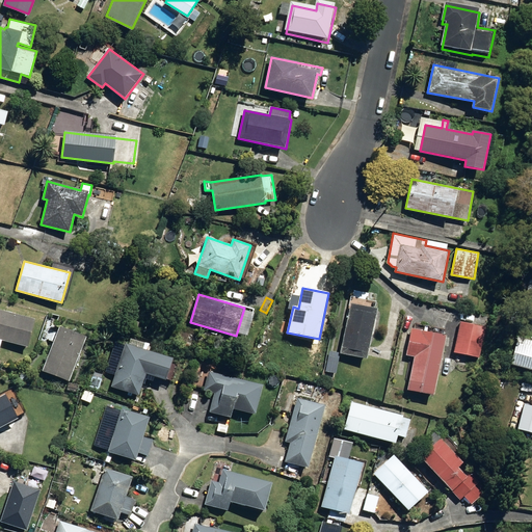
[(341,353),(368,360),(378,308),(351,302),(341,353)]
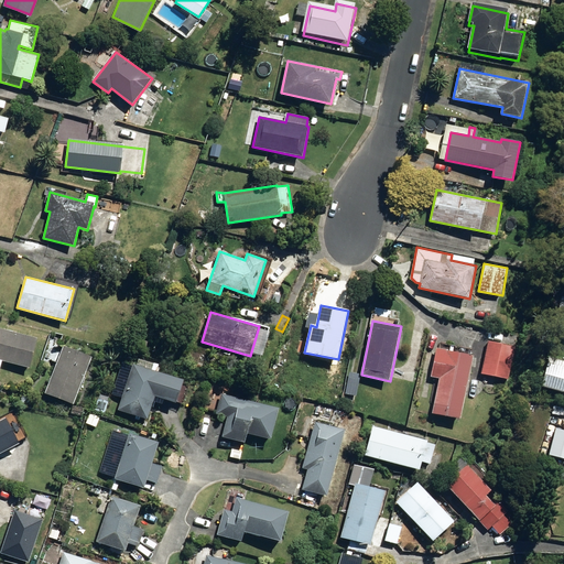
[(0,359),(29,368),(38,338),(0,328),(0,359)]
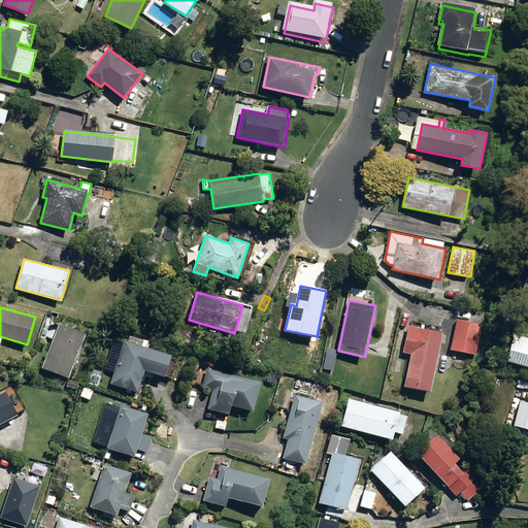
[(452,350),(476,355),(483,324),(458,319),(452,350)]
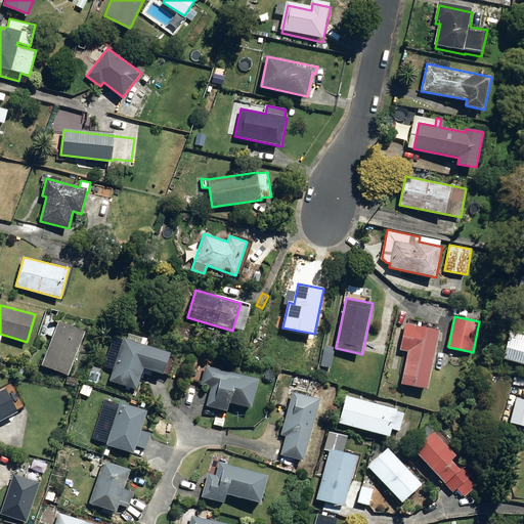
[(42,365),(69,376),(85,333),(58,322),(42,365)]
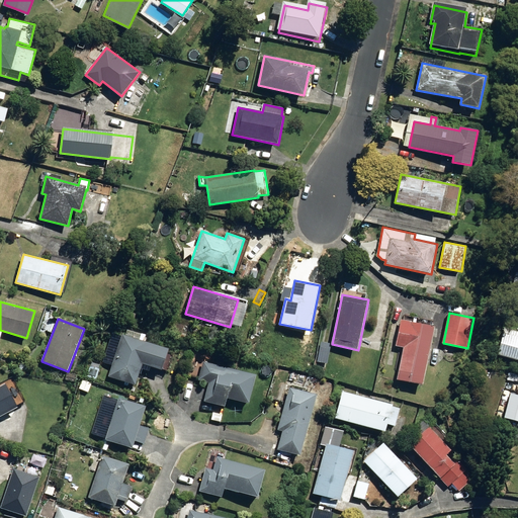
[(399,372),(425,376),(435,327),(401,321),(397,346),(404,347),(399,372)]
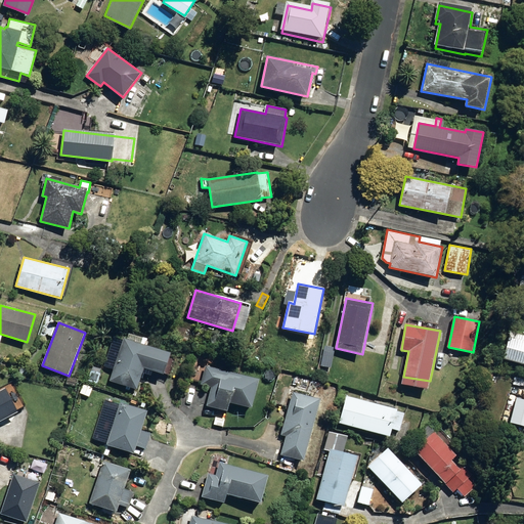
[(504,358),(523,363),(523,335),(511,332),(504,358)]
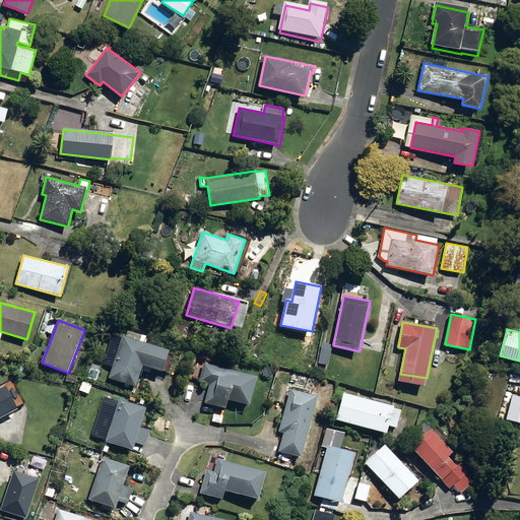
[(109,378),(136,386),(142,367),(149,369),(150,366),(168,372),(173,354),(148,346),(148,344),(114,334),(109,349),(117,352),(109,378)]
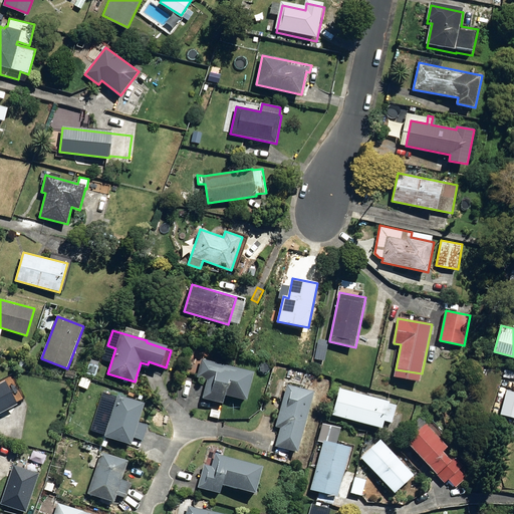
[(314,358),(324,360),(328,341),(318,339),(314,358)]
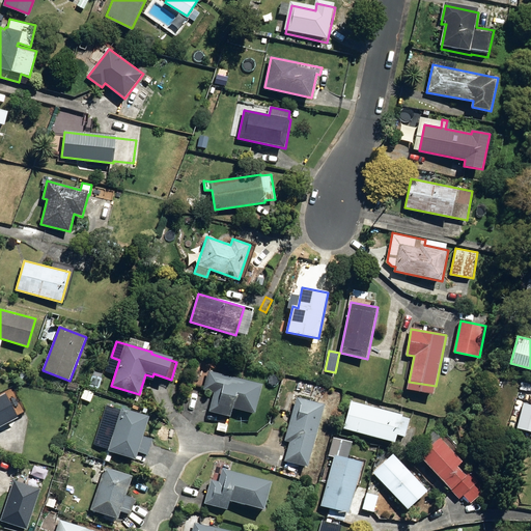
[(210,412),(230,417),(232,408),(255,414),(262,385),(208,371),(203,390),(215,392),(210,412)]
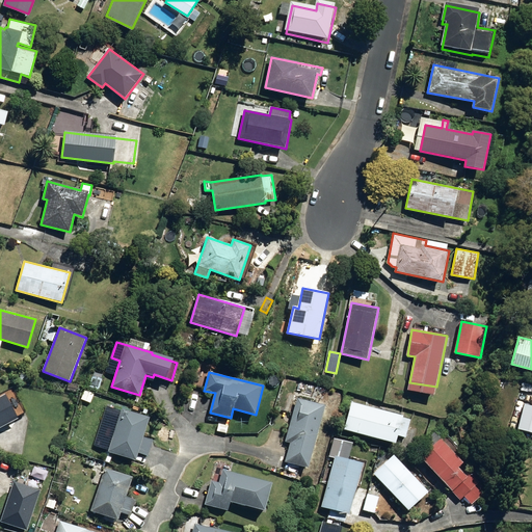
[(68,391),(78,393),(79,386),(69,383),(68,391)]
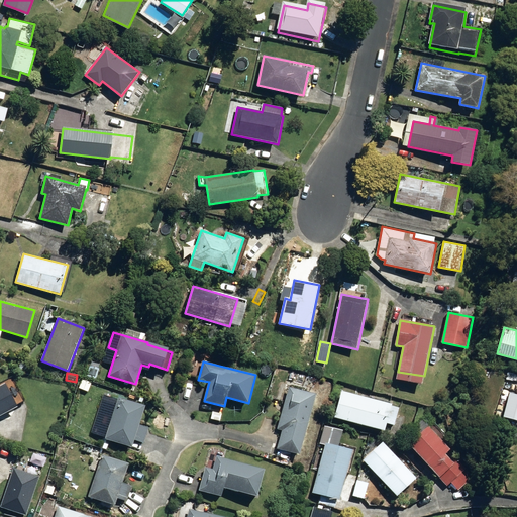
[(0,414),(17,406),(5,383),(0,386),(0,414)]
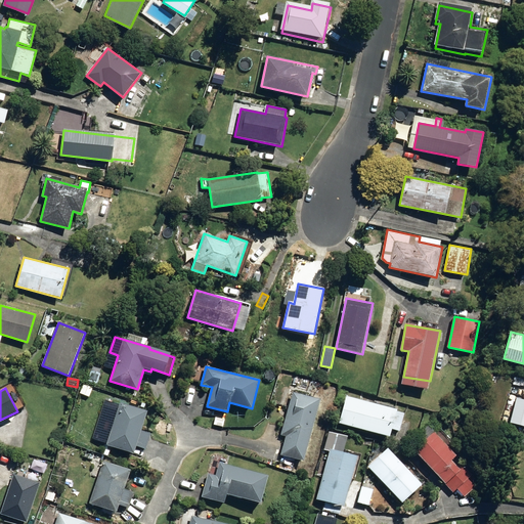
[(281,454),(304,461),(321,400),(294,392),(281,435),(286,436),(281,454)]
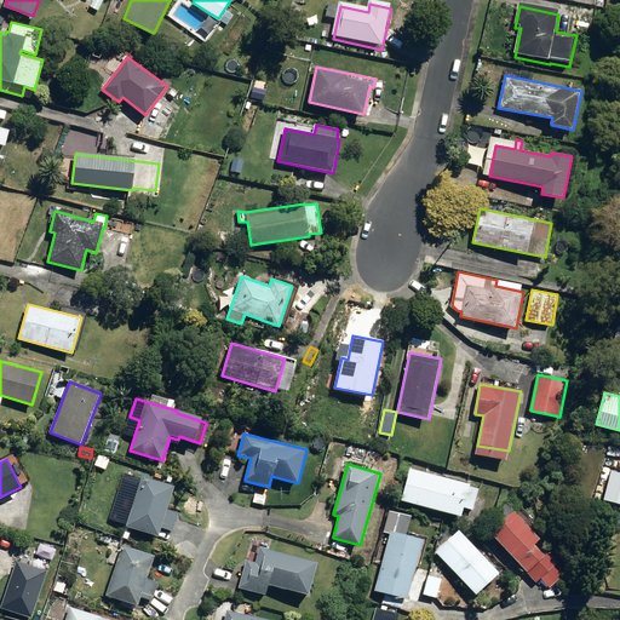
[(402,500),(461,517),(471,484),(411,469),(402,500)]
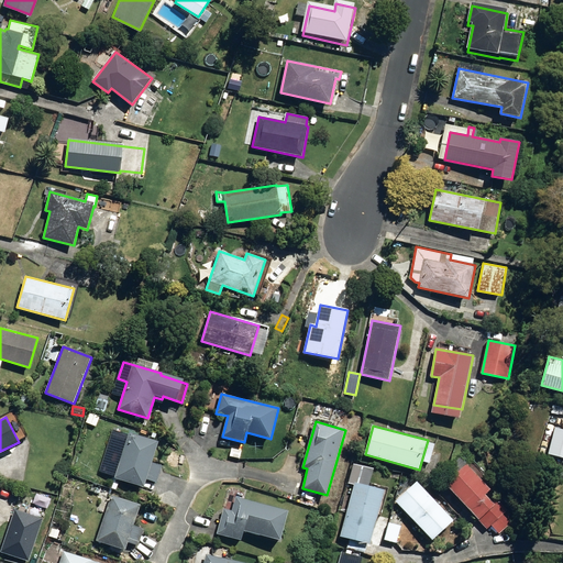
[(548,454),(562,457),(562,430),(555,428),(548,454)]
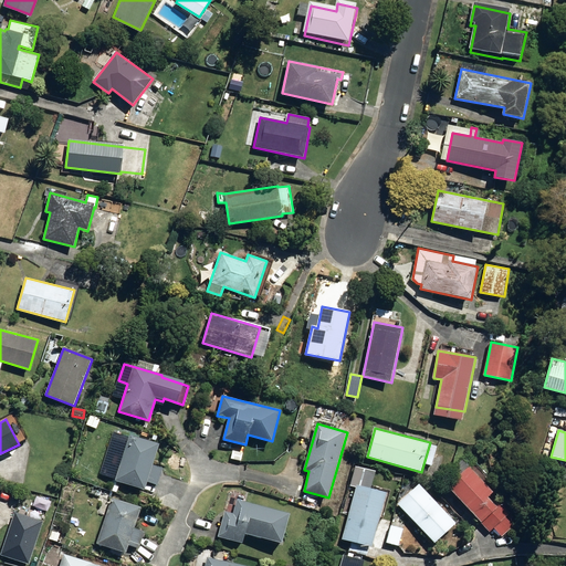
[(116,481),(145,490),(147,482),(158,485),(164,469),(153,465),(158,444),(129,436),(116,481)]
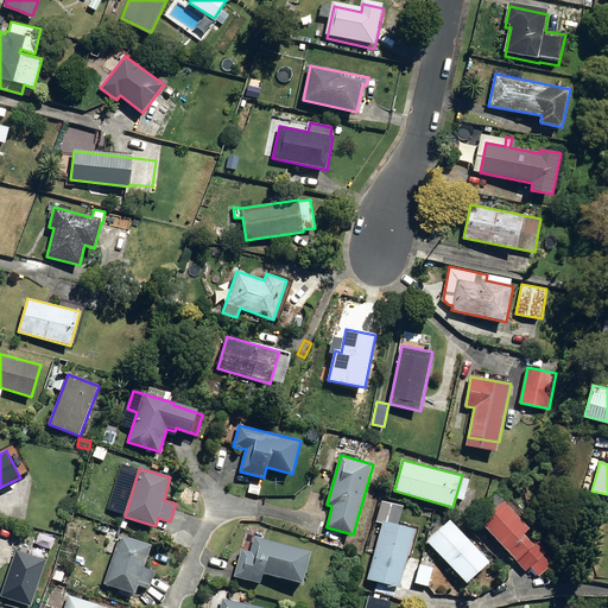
[(531,568),(539,576),(552,565),(544,556),(549,551),(537,539),(532,543),(524,534),(530,529),(504,501),(481,523),(526,571),(531,568)]
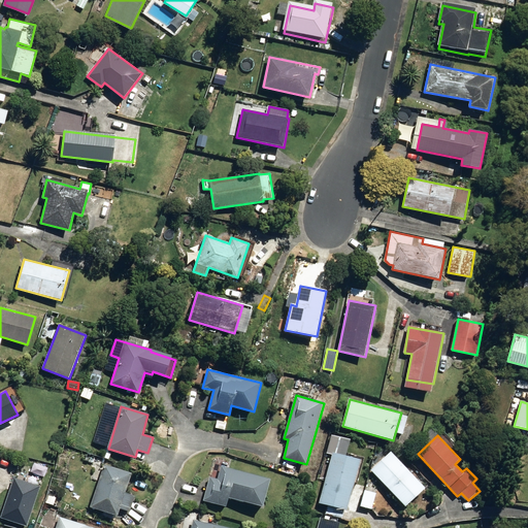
[(319,503),(347,510),(361,459),(333,452),(319,503)]
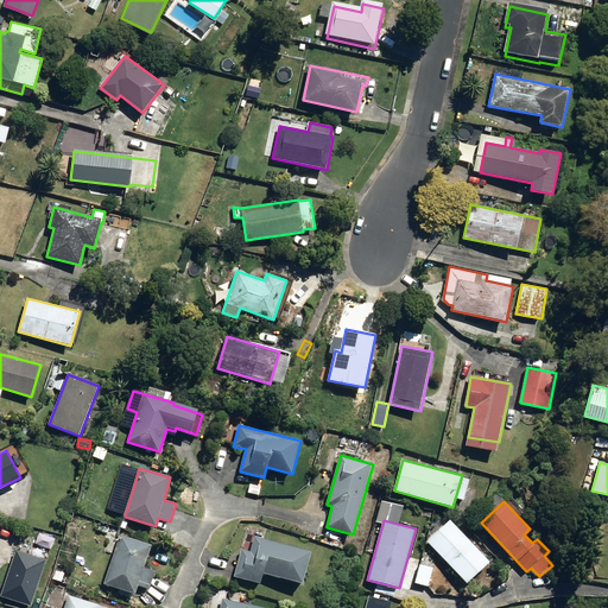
[(428,542),(468,584),(491,562),(450,520),(428,542)]
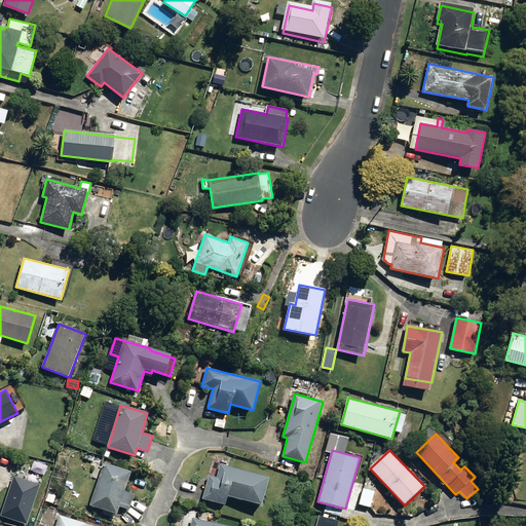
[(90,505),(117,515),(119,506),(129,509),(135,494),(125,491),(132,472),(104,463),(90,505)]
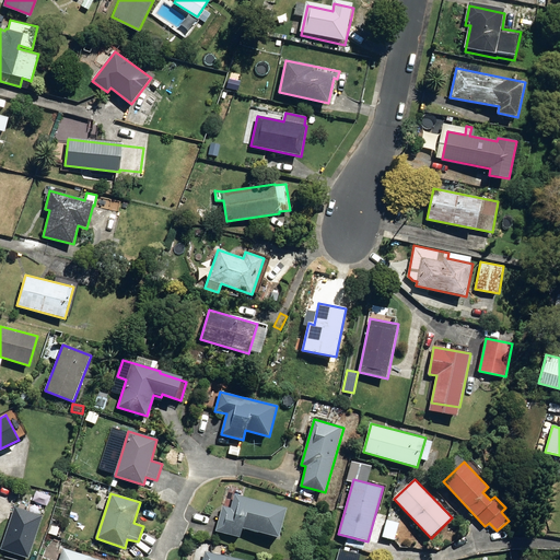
[(243,528),(278,538),(287,509),(235,494),(231,509),(223,506),(217,531),(240,538),(243,528)]
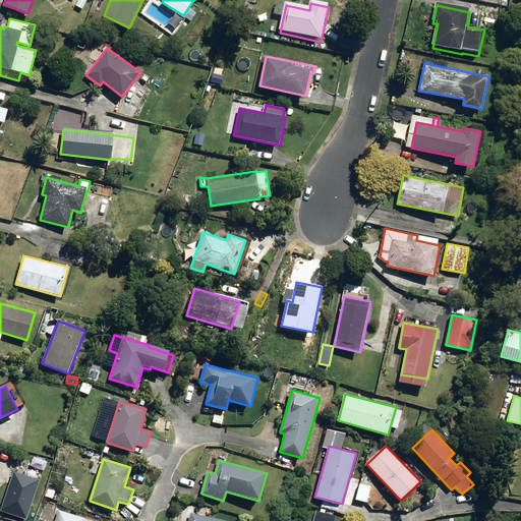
[(356,500),(367,503),(371,486),(359,484),(356,500)]
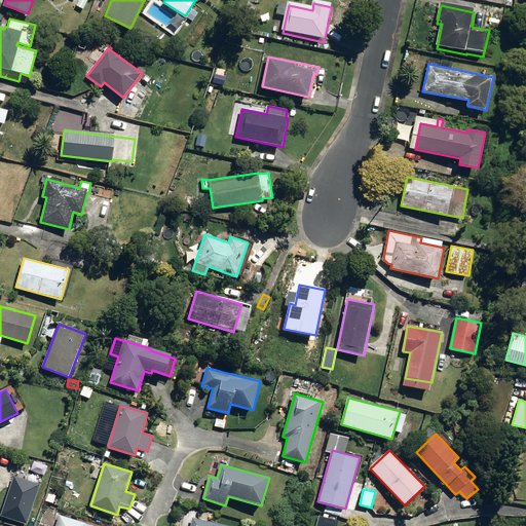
[(88,525),(60,516),(52,514),(47,525),(88,525)]
